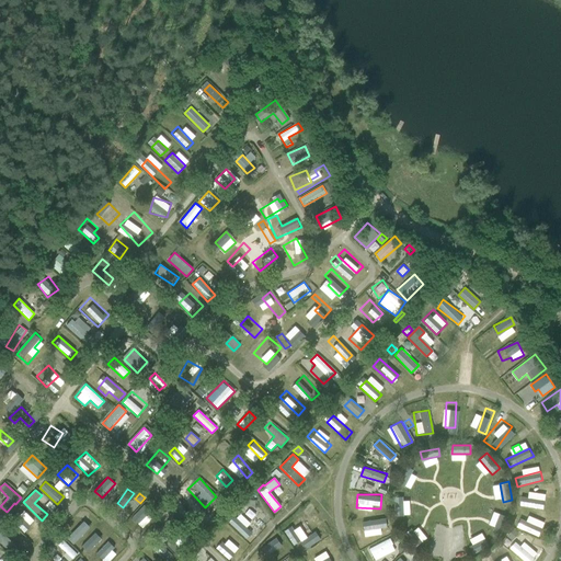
[(397,497),(395,513),(402,514),(404,499),(397,497)]
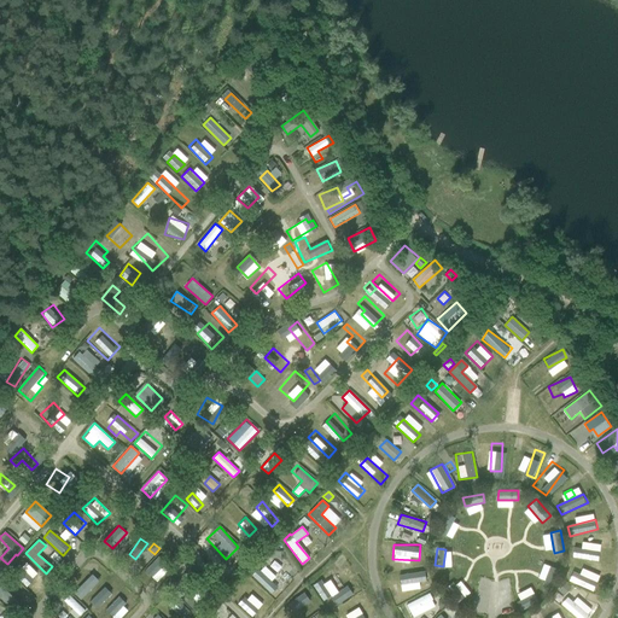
[(586,560),(611,559),(611,548),(584,549),(586,560)]
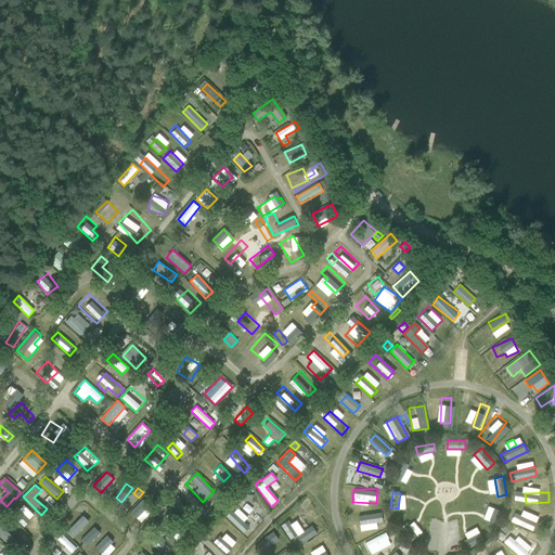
[(218,494),(214,500),(218,504),(222,500),(218,494)]
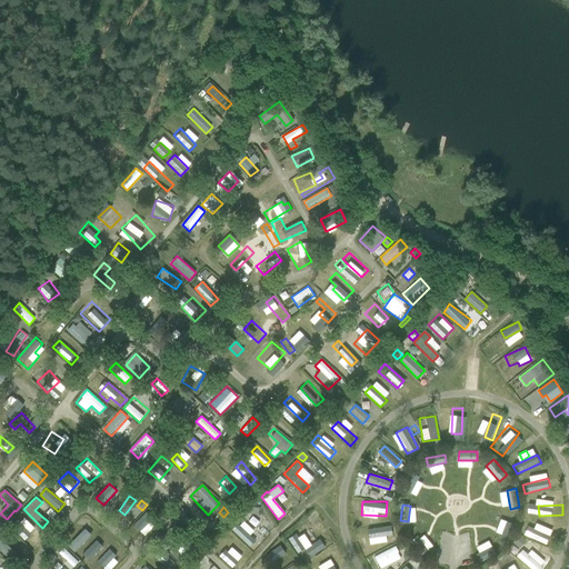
[(138,530),(152,517),(148,511),(133,526),(138,530)]
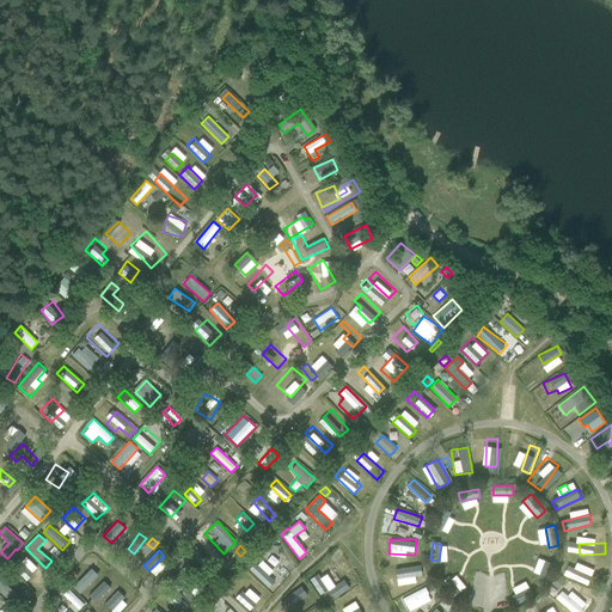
[(61,554),(56,560),(61,564),(66,560),(61,554)]
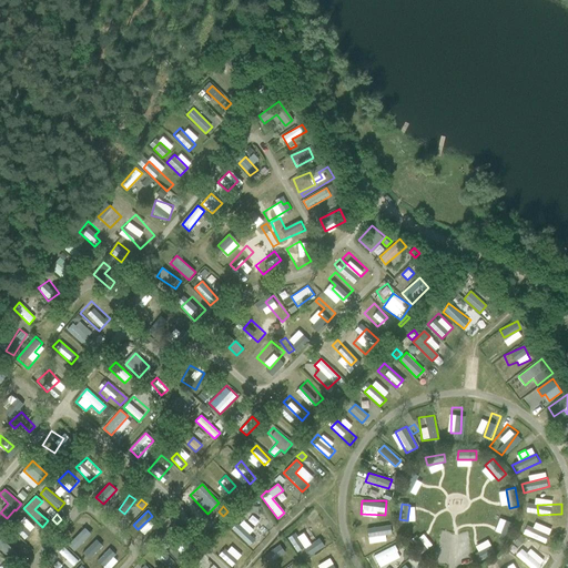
[(254,526),(260,520),(252,515),(246,520),(254,526)]
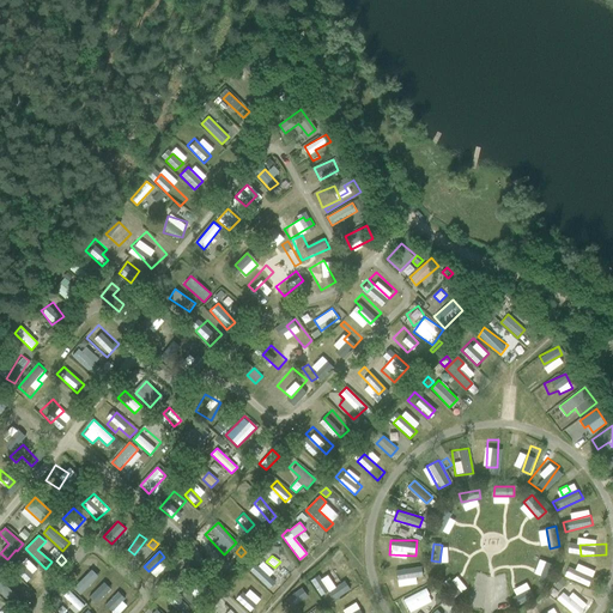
[(546,558),(539,578),(547,582),(554,562),(546,558)]
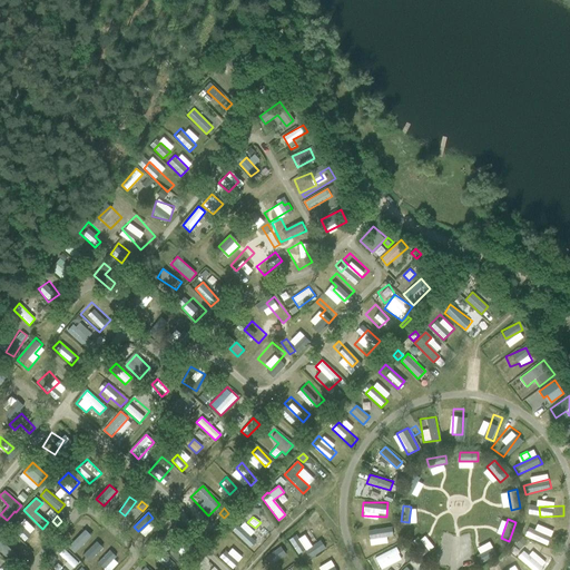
[(251,548),(256,541),(251,536),(254,531),(243,521),(233,531),(251,548)]
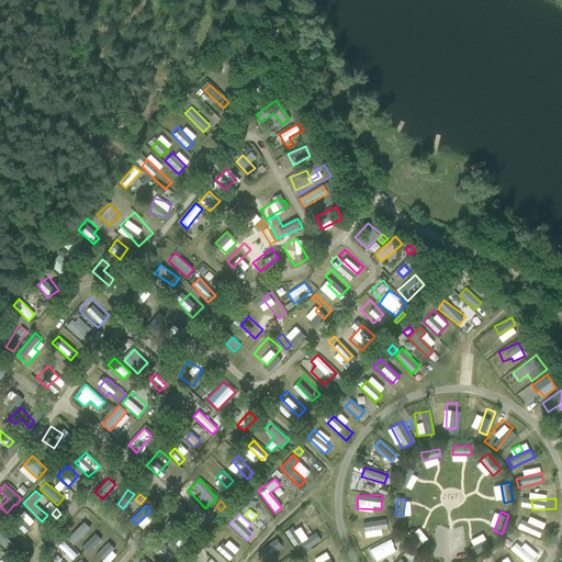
[(85,520),(91,527),(97,520),(90,515),(85,520)]
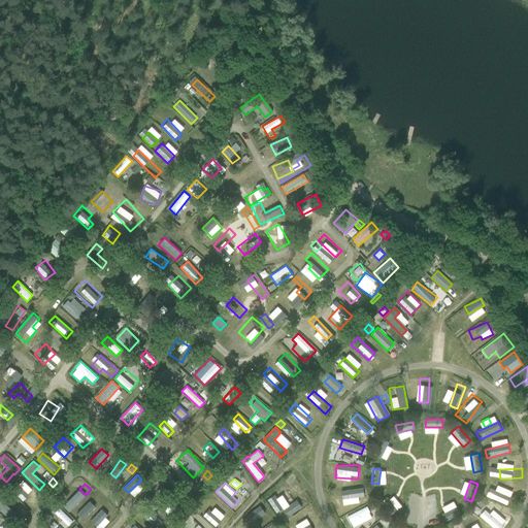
[(488,499),(512,504),(516,490),(492,484),(488,499)]
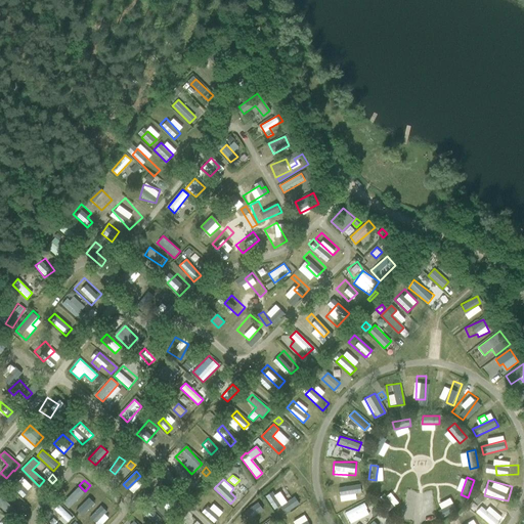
[(334,488),(336,496),(358,491),(356,483),(334,488)]
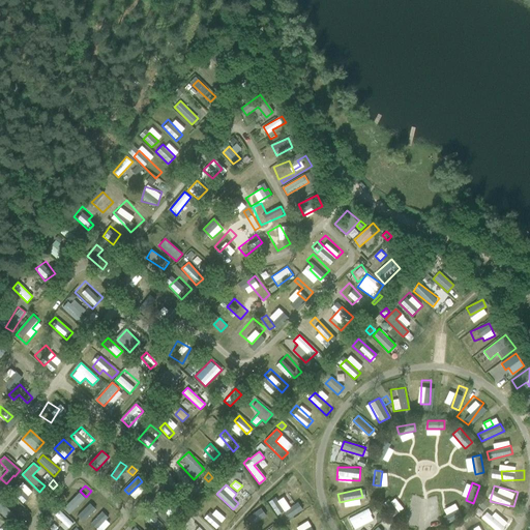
[(16,495),(24,505),(30,499),(22,490),(16,495)]
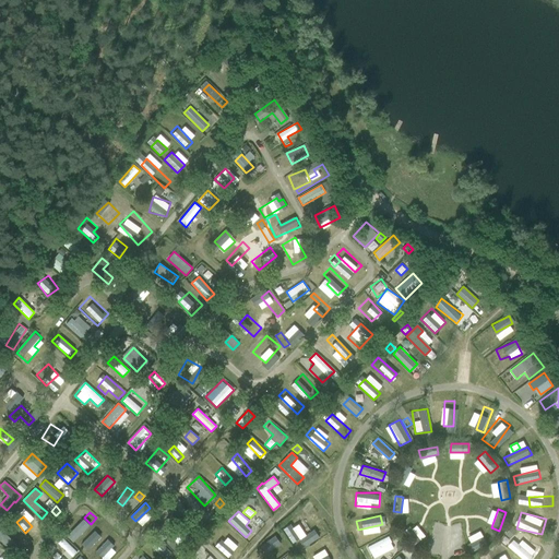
[(67,536),(73,542),(90,524),(83,519),(67,536)]
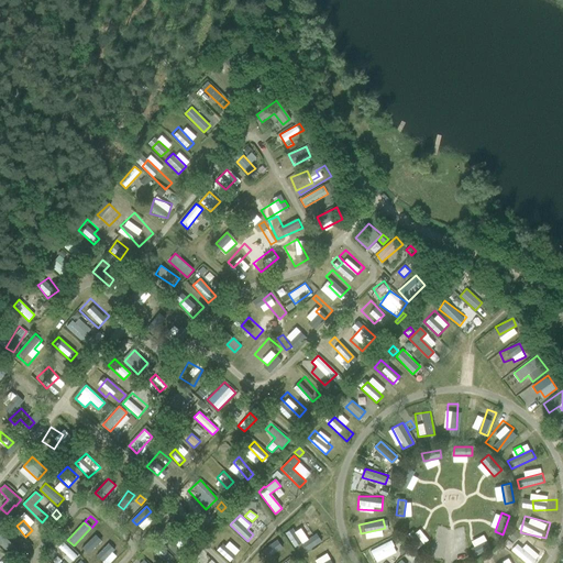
[(225,527),(221,532),(229,538),(232,532),(225,527)]
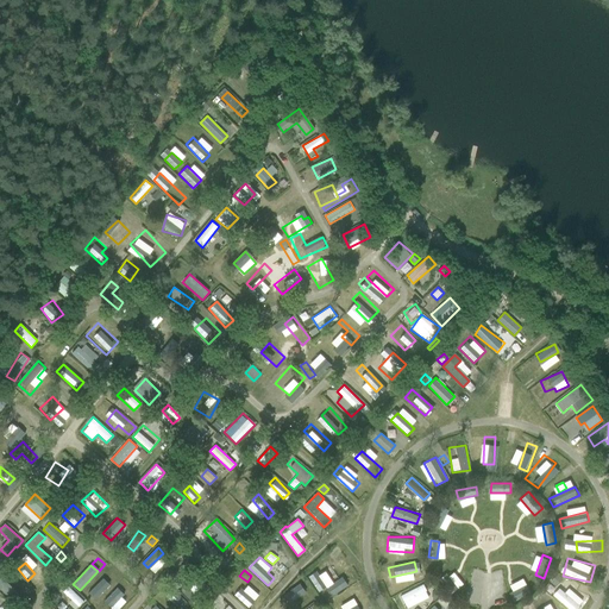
[(94,594),(100,600),(118,581),(112,575),(94,594)]
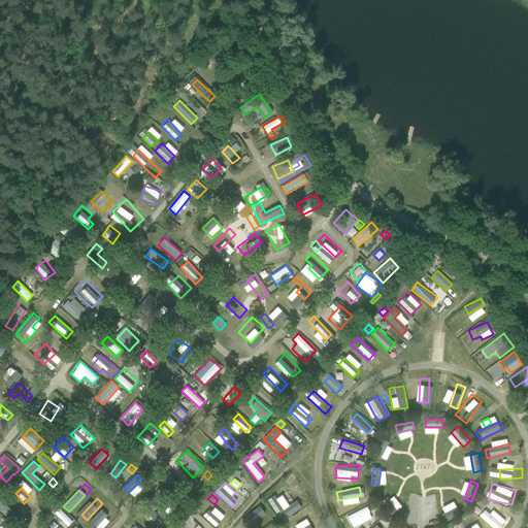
[(0,510),(8,521),(15,515),(1,499),(0,499),(0,510)]
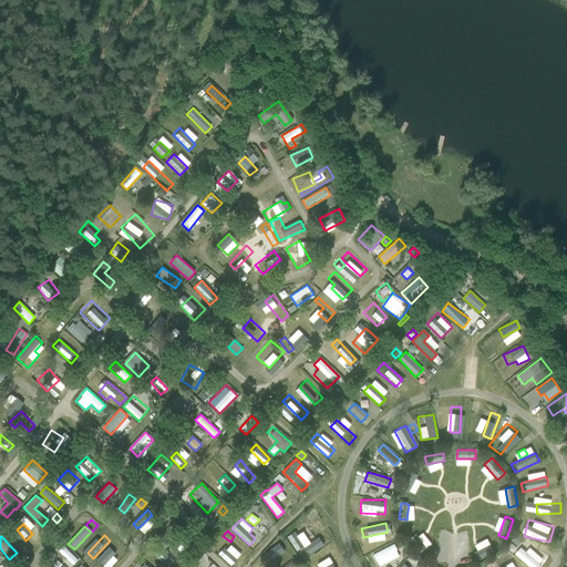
[(303,548),(306,554),(328,544),(325,537),(303,548)]
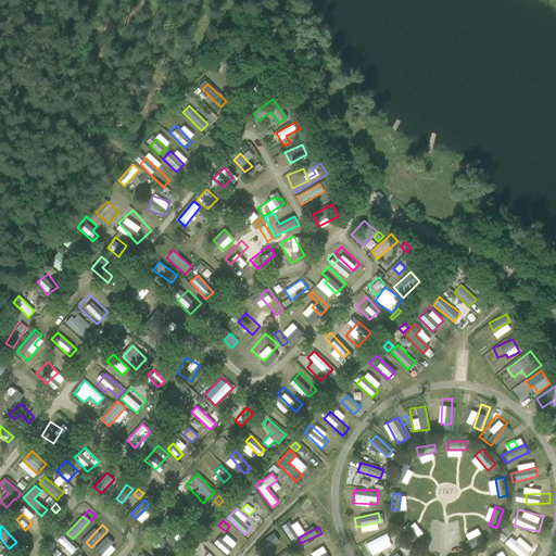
[(223,530),(213,541),(228,555),(238,544),(223,530)]
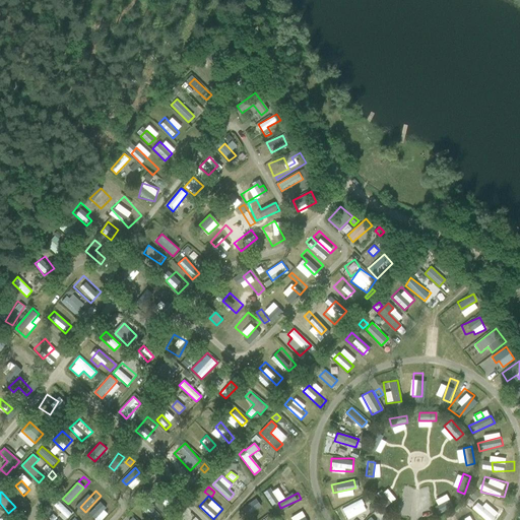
[(438,514),(457,503),(454,496),(434,507),(438,514)]
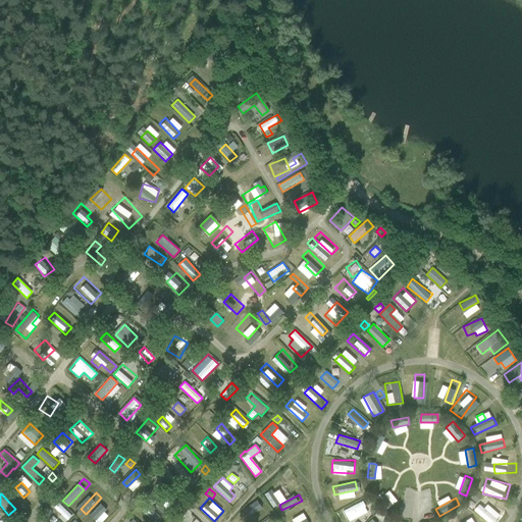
[(162,505),(157,509),(165,518),(179,505),(175,500),(165,509),(162,505)]
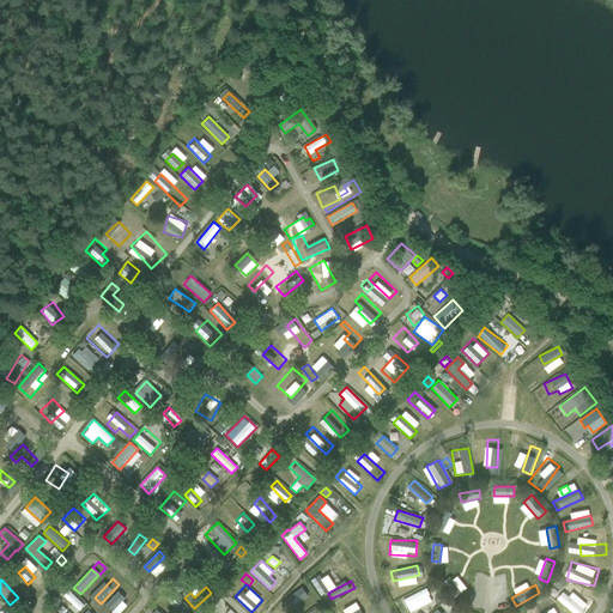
[(426,587),(404,599),(411,612),(434,601),(426,587)]
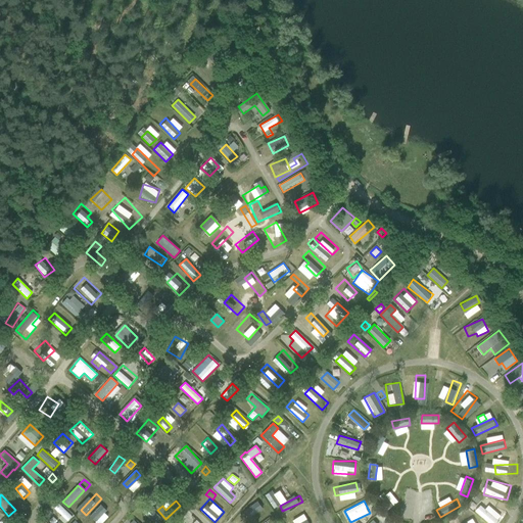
[(240,515),(247,522),(248,522),(263,511),(254,502),(240,515)]
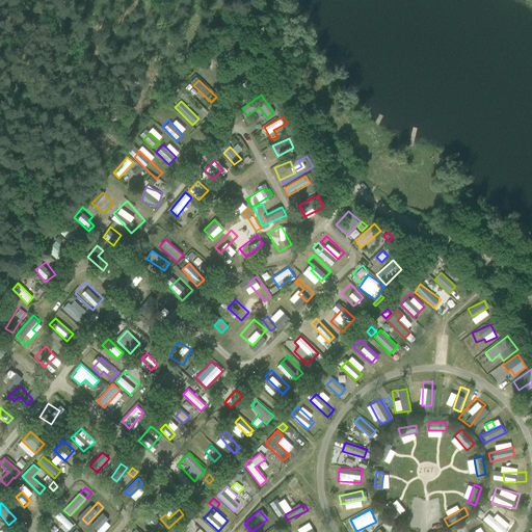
[(60,512),(54,517),(67,531),(73,525),(60,512)]
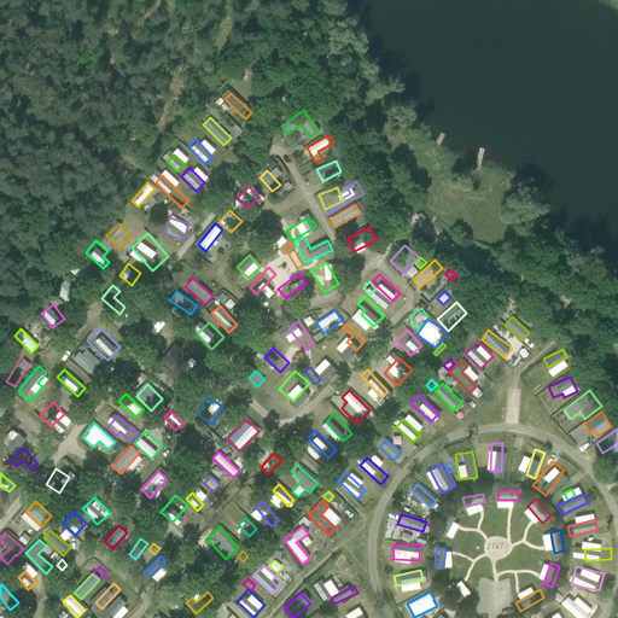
[(567,595),(560,604),(578,617),(586,617),(590,614),(567,595)]
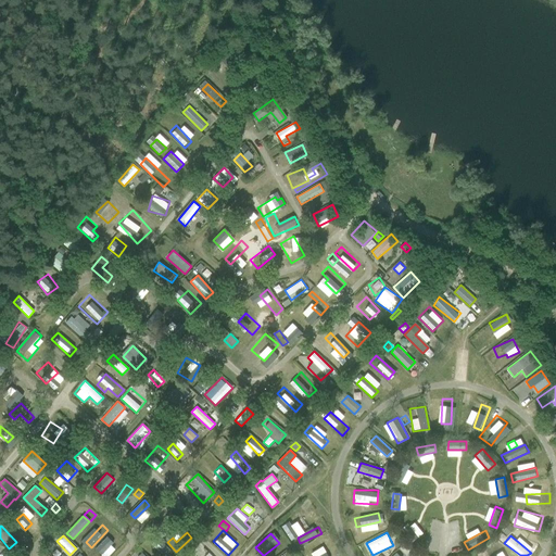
[(155,555),(159,555),(165,553),(158,539),(149,543),(155,555)]
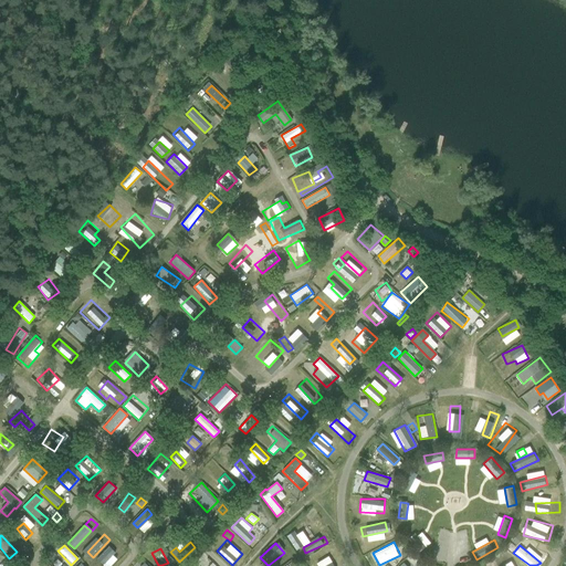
[(91,565),(111,565),(113,565),(102,555),(91,565)]
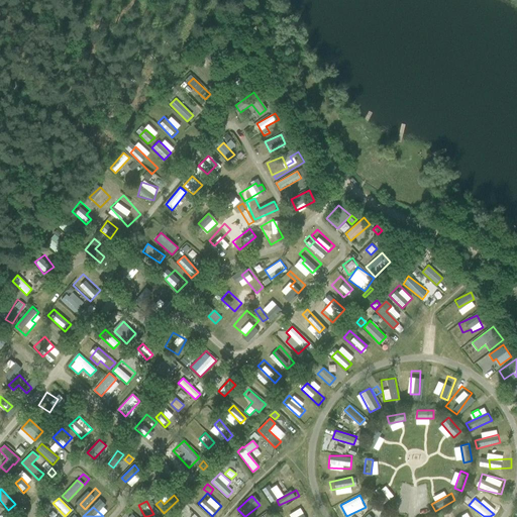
[(309,516),(303,508),(288,516),(309,516)]
